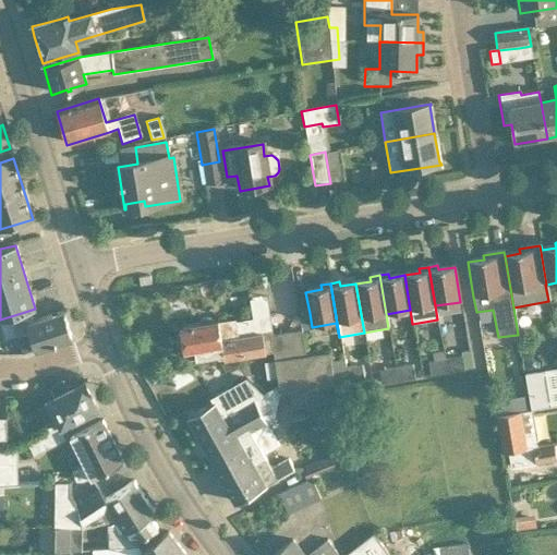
[(28,311),(0,320),(0,326),(4,339),(15,336),(17,341),(22,356),(35,351),(50,347),(71,340),(62,313),(33,322),(28,311)]
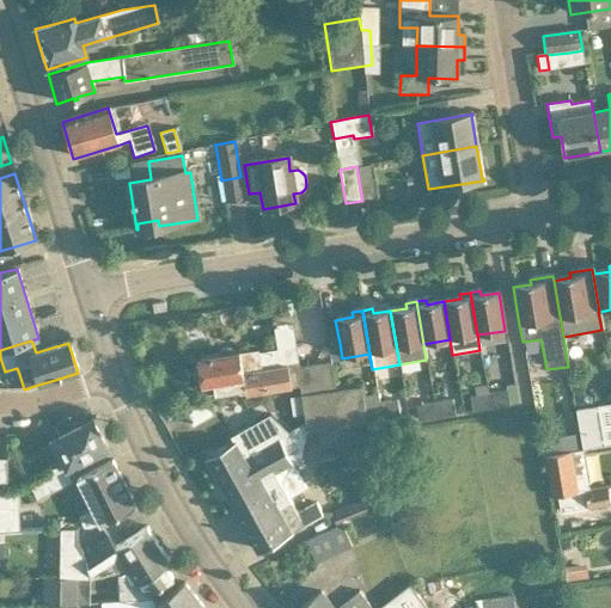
[(239,397),(299,386),(305,424),(306,431),(317,430),(366,423),(362,397),(360,388),(335,392),(330,362),(298,368),(297,364),(243,373),(239,352),(199,360),(199,362),(194,368),(193,368),(195,380),(196,380),(202,384),(203,386),(213,384),(214,394),(238,390),(239,397)]
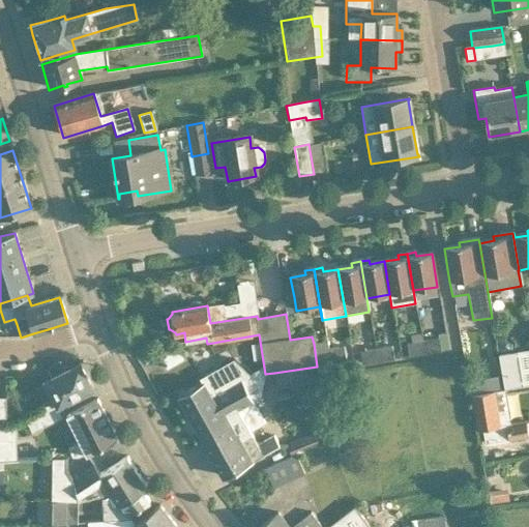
[(326,342),(330,364),(346,362),(346,360),(344,349),(338,350),(336,340),(326,342)]
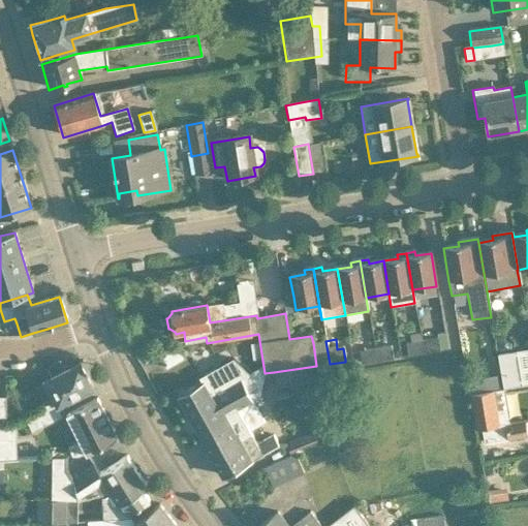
[(437,340),(422,342),(424,354),(439,351),(437,340)]
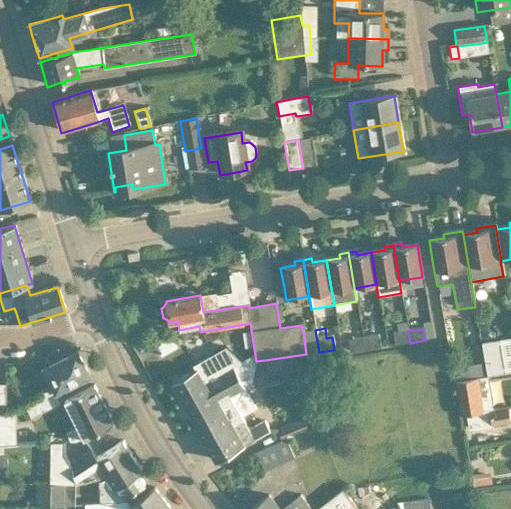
[(479,330),(482,343),(494,341),(494,340),(492,333),(487,329),(479,330)]
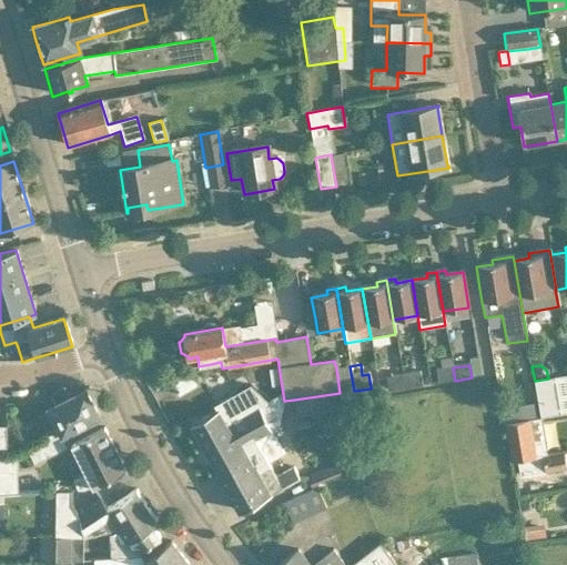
[(350,366),(336,369),(340,393),(354,391),(350,366)]
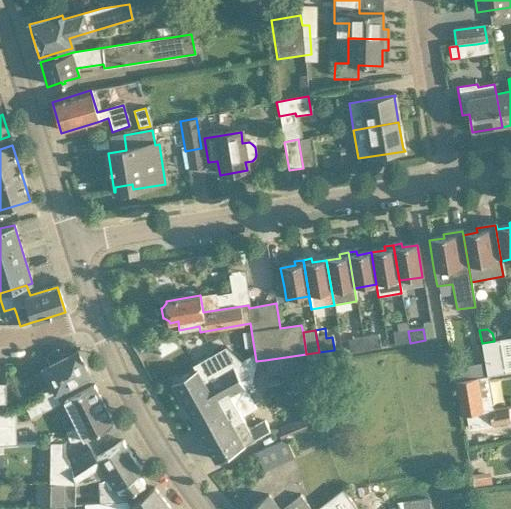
[(407,331),(392,334),(394,346),(410,343),(408,331),(407,331)]
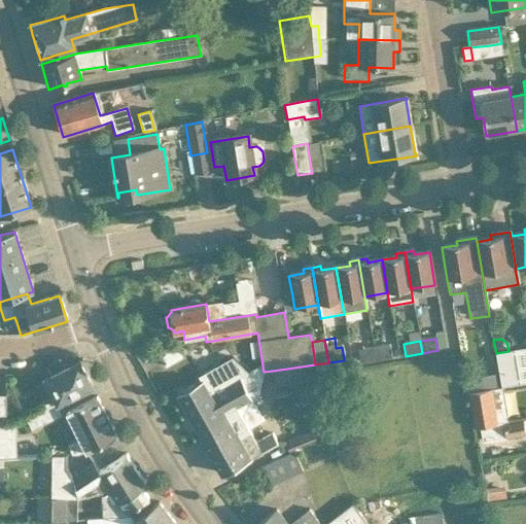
[(389,346),(374,349),(376,361),(391,358),(389,346)]
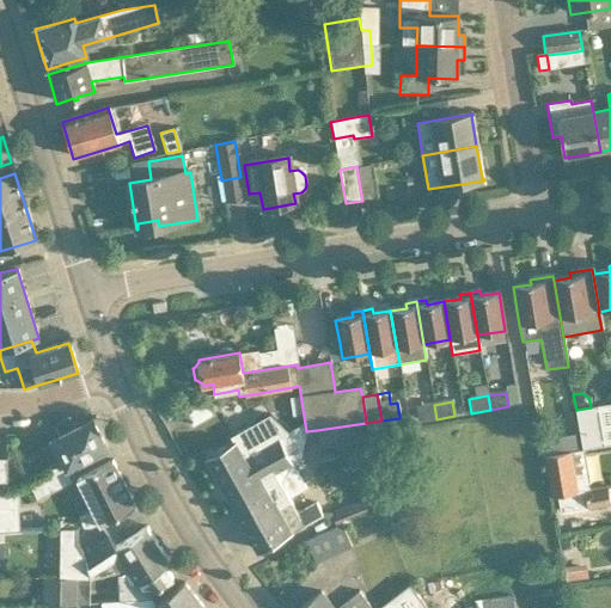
[(434,405),(415,407),(417,422),(437,419),(434,405)]
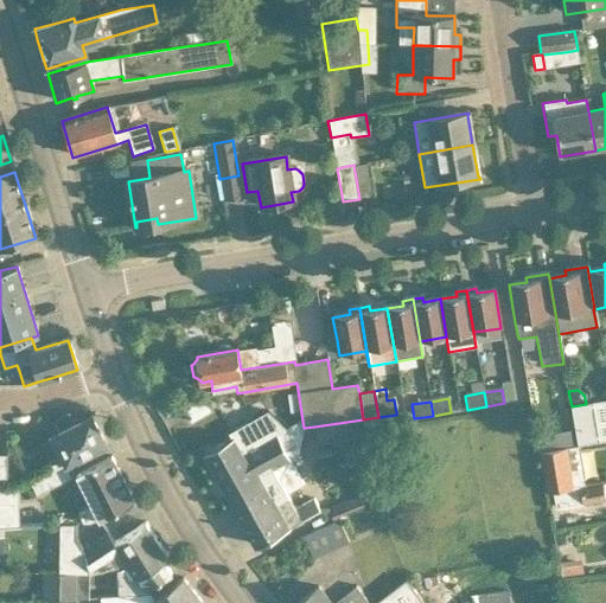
[(572,406),(572,408),(571,408),(574,427),(576,446),(597,442),(591,403),(586,403),(586,404),(572,406)]
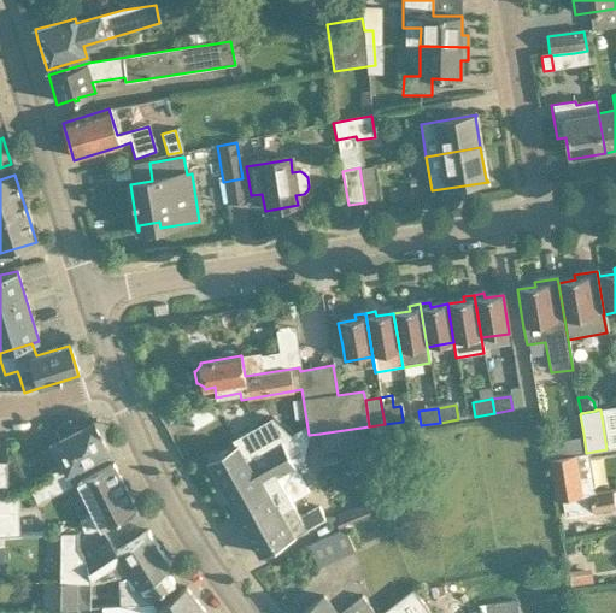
[(209,411),(185,414),(195,432),(215,420),(209,411)]
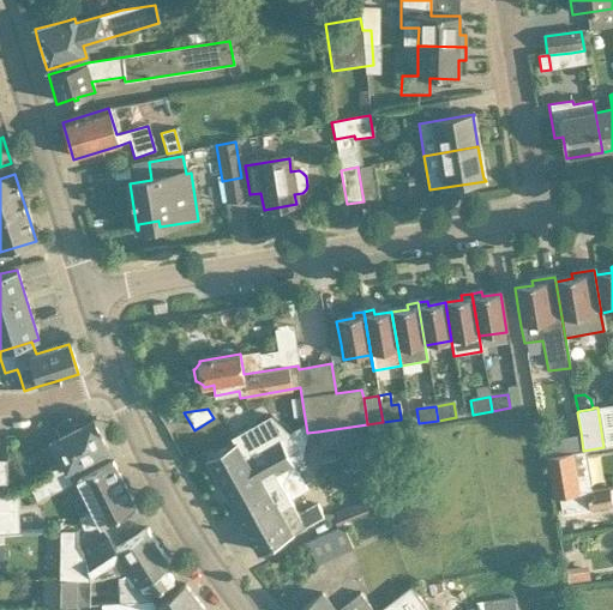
[(235,445),(206,460),(235,512),(264,496),(258,484),(293,465),(300,460),(307,433),(306,426),(289,434),(289,435),(270,418),(252,428),(232,440),(235,445)]
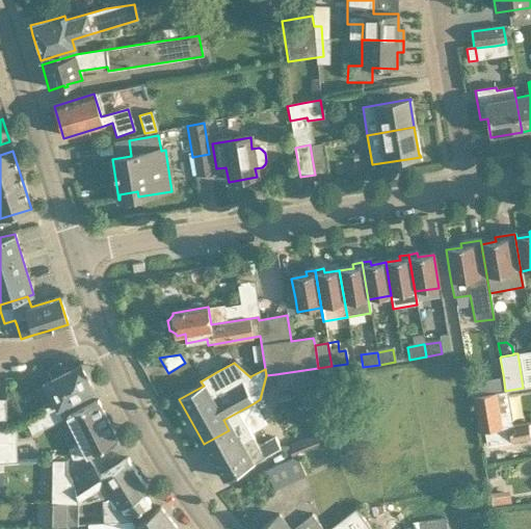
[(318,368),(275,374),(279,389),(355,376),(353,363),(347,364),(332,366),(318,368)]
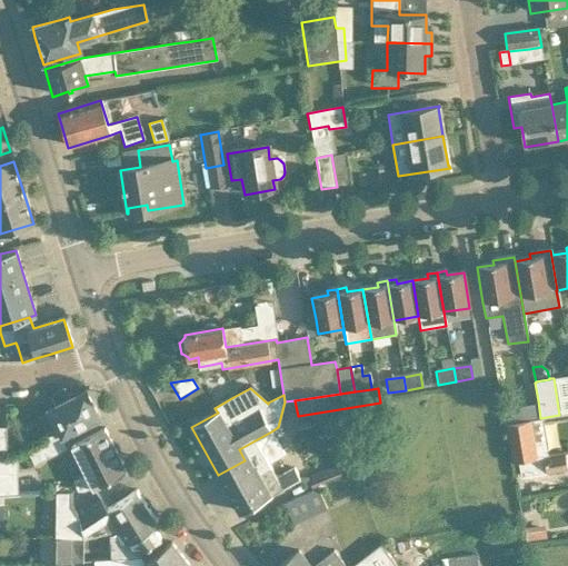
[(50,443),(98,418),(85,393),(49,410),(58,427),(46,434),(50,443)]
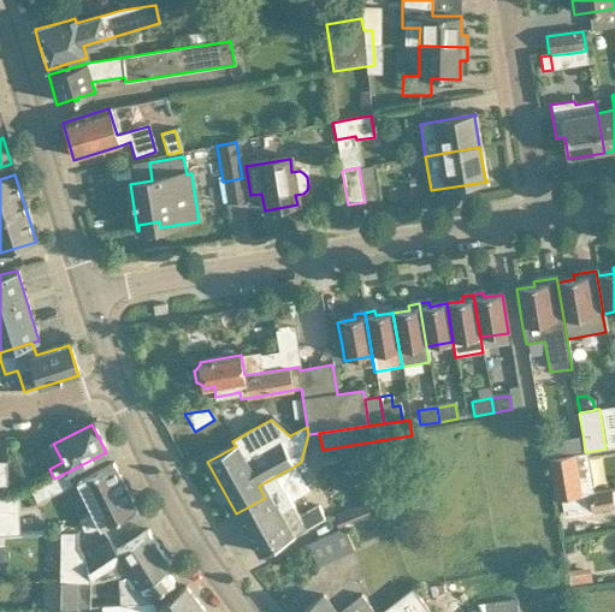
[(560,457),(545,459),(545,461),(553,500),(553,501),(559,500),(578,497),(571,455),(560,457)]
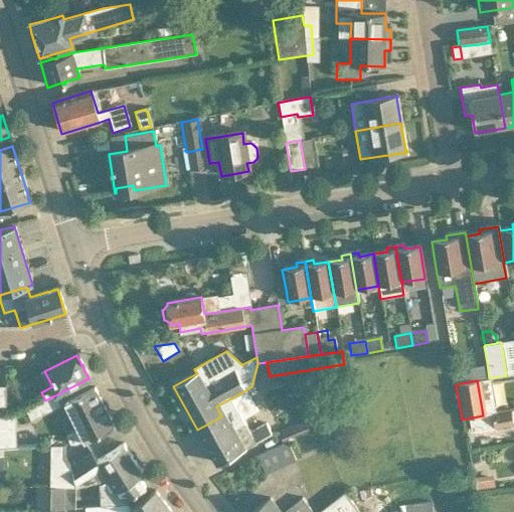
[(114,429),(94,389),(64,404),(77,432),(66,438),(70,446),(76,446),(83,442),(83,444),(114,429)]
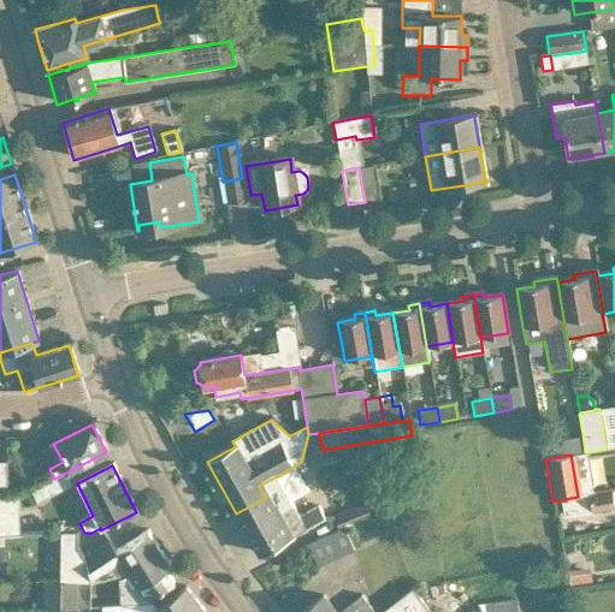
[(265,498),(236,514),(259,556),(324,520),(318,507),(299,517),(290,501),(308,492),(294,467),(259,486),(265,498)]
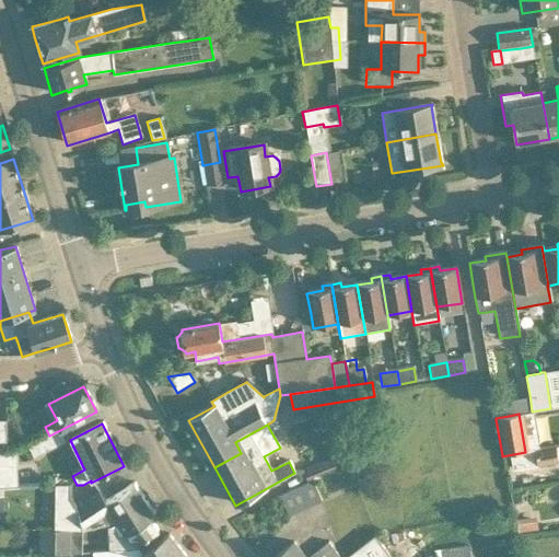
[(556,448),(534,451),(537,466),(558,463),(556,448)]
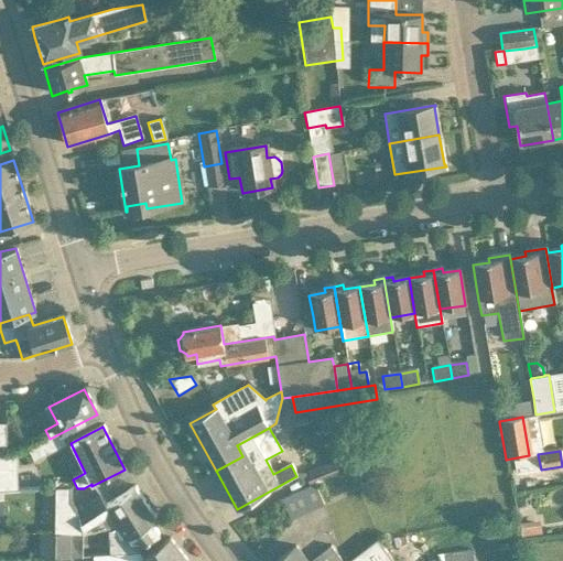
[(12,459),(0,459),(0,491),(13,492),(12,459)]
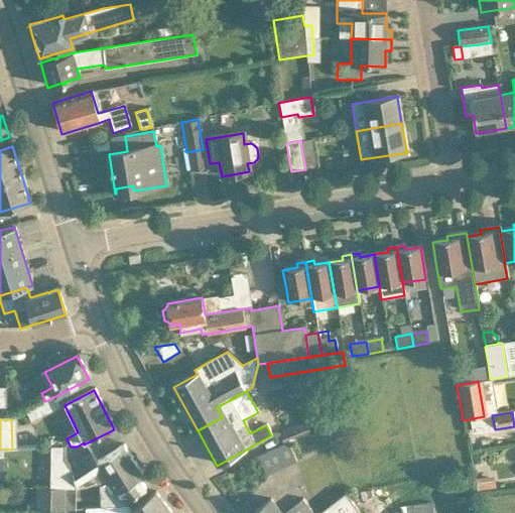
[(283,444),(310,434),(305,423),(279,433),(283,444)]
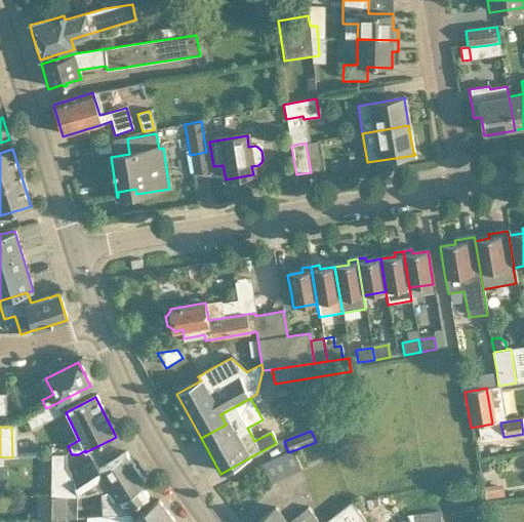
[(292,451),(262,466),(270,484),(300,469),(292,451)]
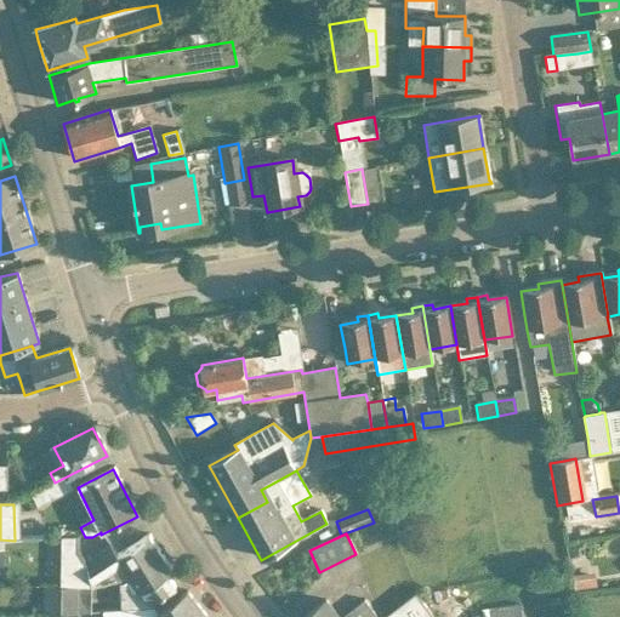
[(84,566),(75,554),(58,554),(57,588),(77,589),(91,589),(129,580),(163,558),(148,536),(117,558),(111,549),(84,566)]
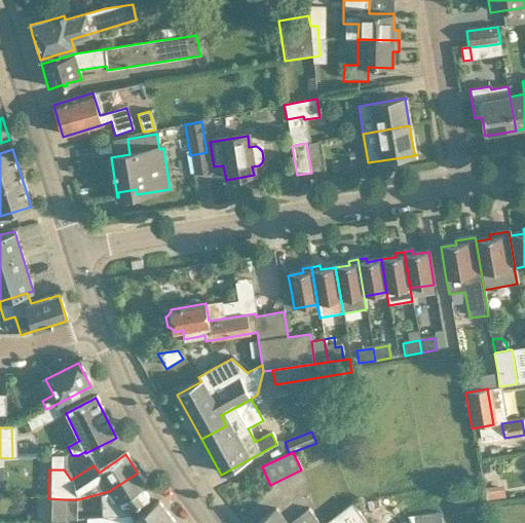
[(485,462),(477,464),(479,477),(487,476),(485,462)]
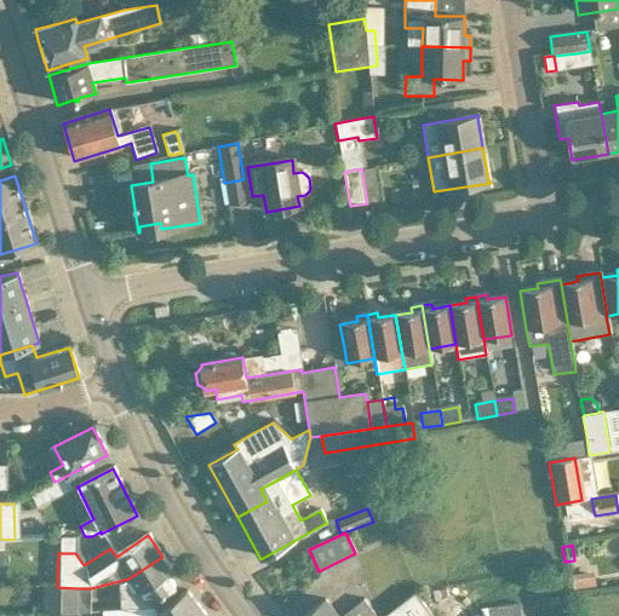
[(172,573),(162,557),(129,579),(138,594),(142,592),(150,605),(155,602),(175,588),(167,576),(172,573)]
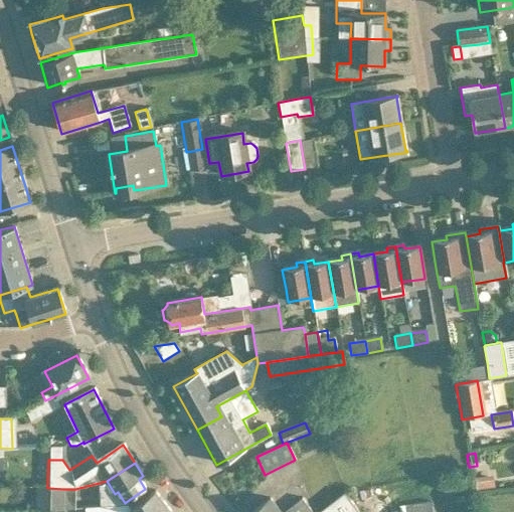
[(482,480),(474,481),(475,491),(484,490),(482,480)]
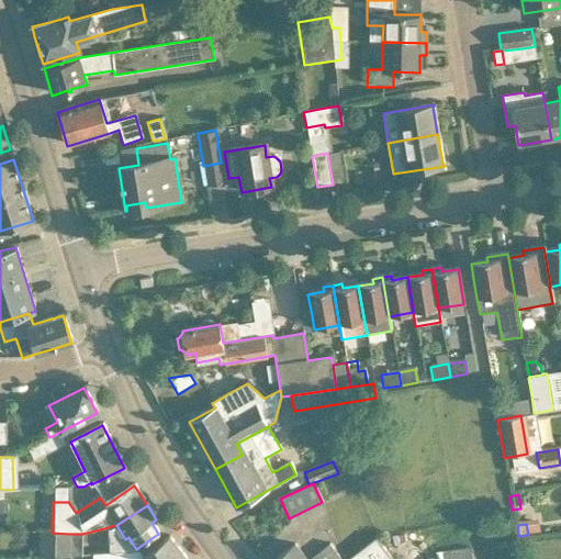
[(52,533),(40,533),(38,557),(70,557),(70,556),(70,546),(69,534),(52,533)]
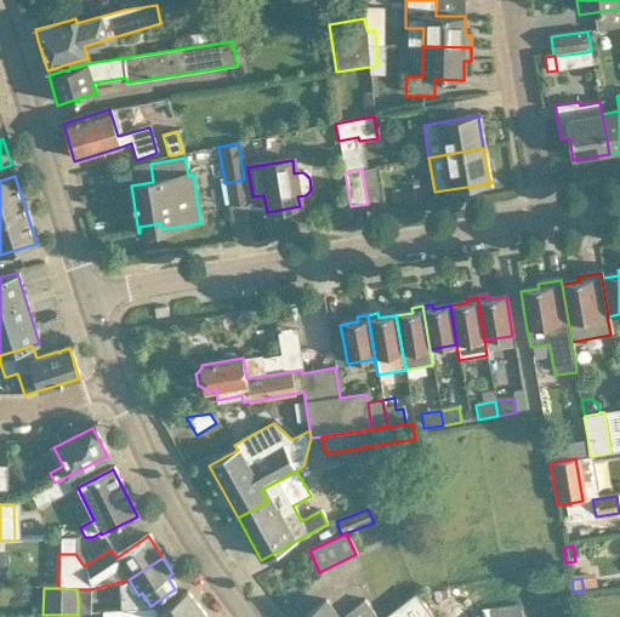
[(205,616),(187,593),(158,616),(153,610),(125,611),(125,612),(102,613),(102,616),(205,616)]
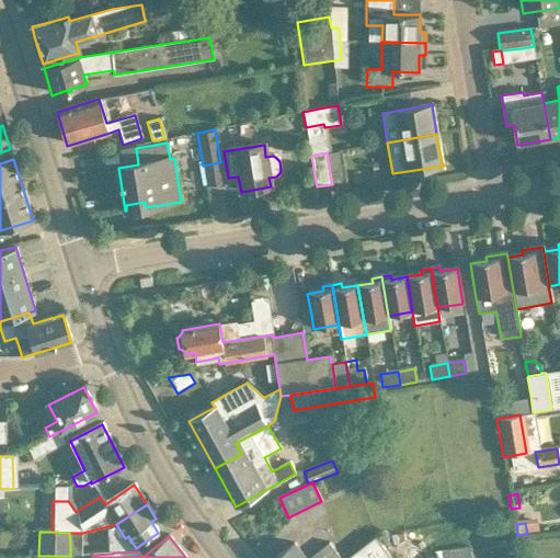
[(389,557),(375,538),(349,557),(389,557)]
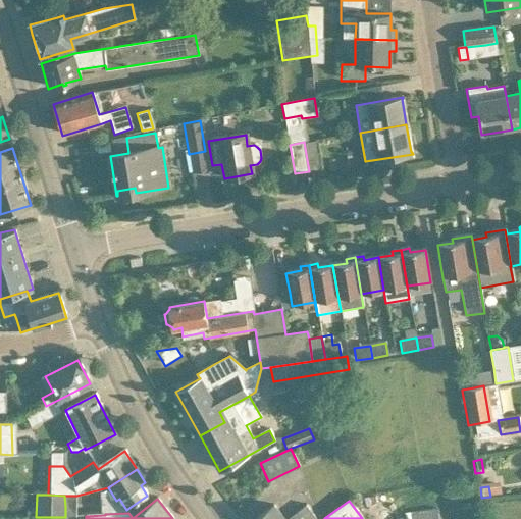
[(314,518),(305,507),(290,518),(282,518),(273,507),(257,518),(314,518)]
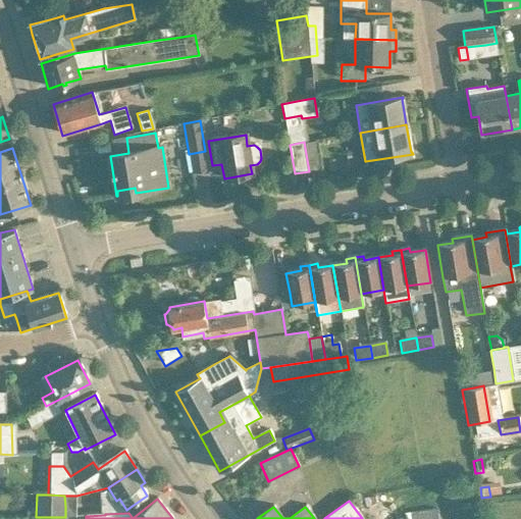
[(438,518),(437,510),(396,516),(396,518),(438,518)]
